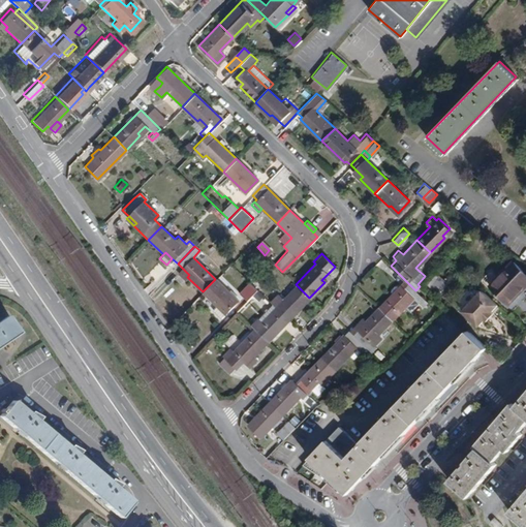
[(487,283),(506,302),(525,281),(525,273),(512,259),(487,283)]
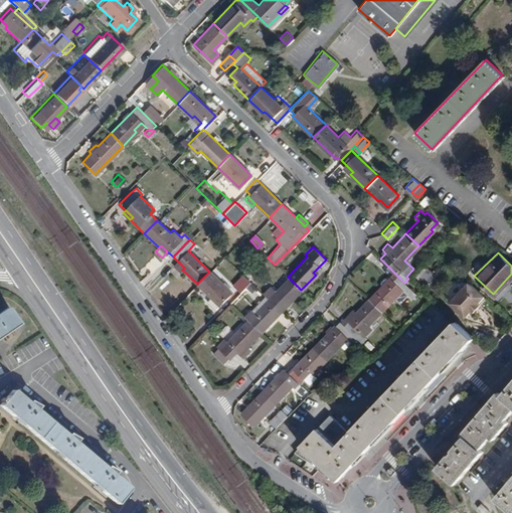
[(182,270),(184,268),(177,261),(173,267),(179,273),(182,270)]
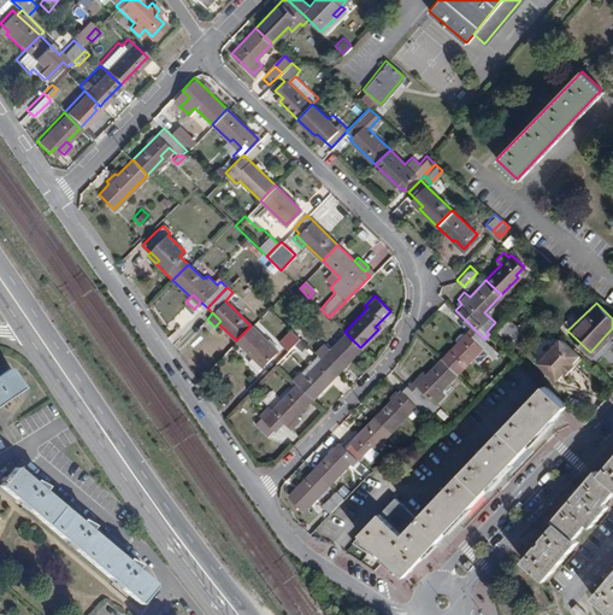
[(375,327),(378,329),(385,321),(383,318),(375,327)]
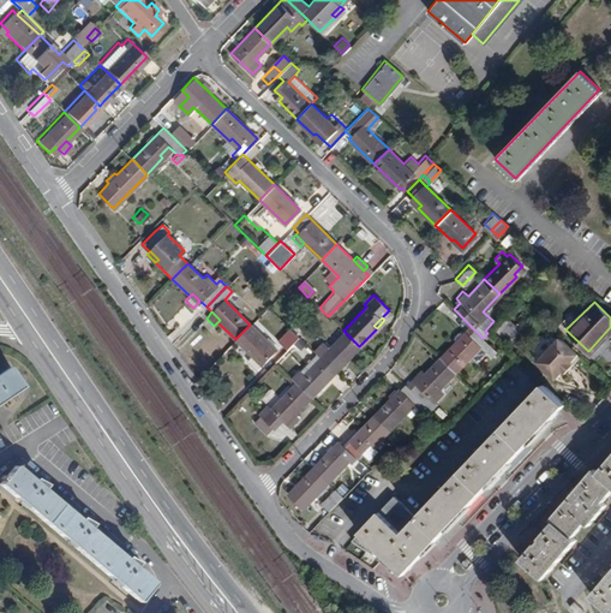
[(507,340),(517,327),(505,317),(493,331),(507,340)]
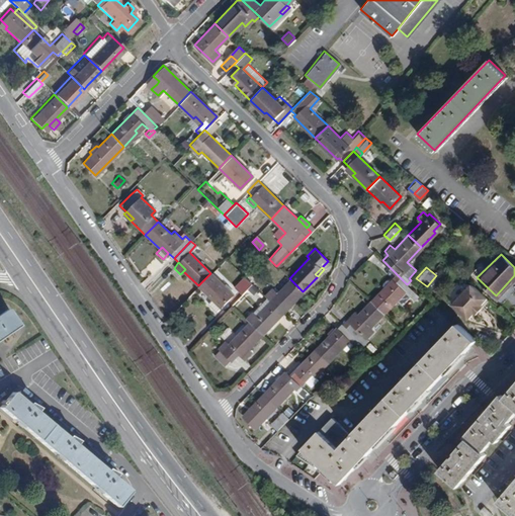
[(215,311),(231,293),(210,273),(198,285),(210,298),(206,303),(215,311)]
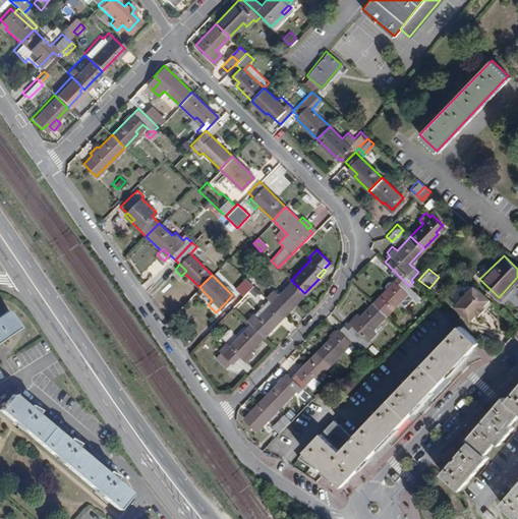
[(411,297),(415,301),(419,297),(409,286),(398,275),(393,280),(385,288),(371,301),(386,314),(399,300),(404,305),(411,297)]
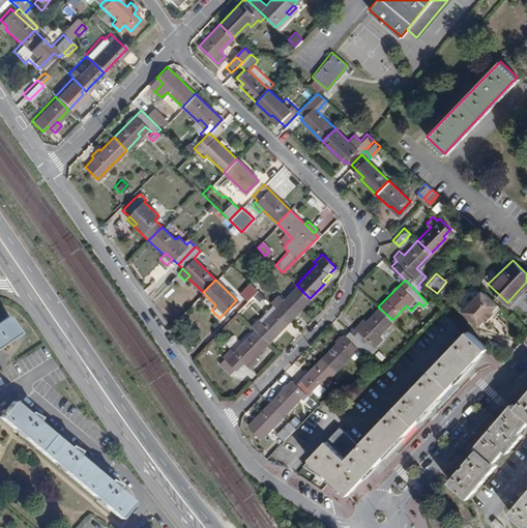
[(239,293),(246,300),(257,289),(250,282),(239,293)]
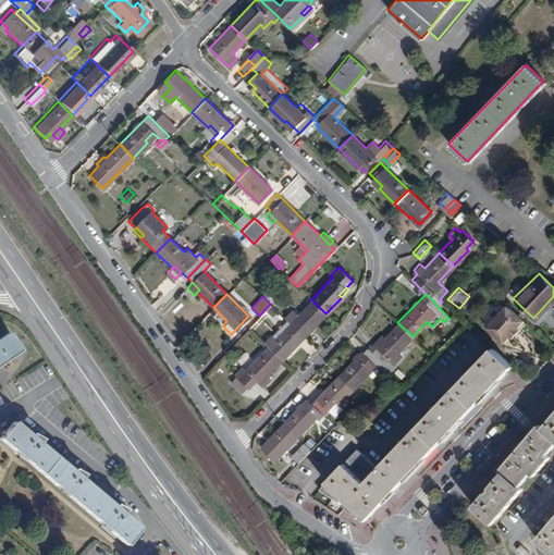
[(308,325),(311,329),(325,313),(311,299),(297,313),(291,308),(283,317),(285,319),(302,334),(308,325)]
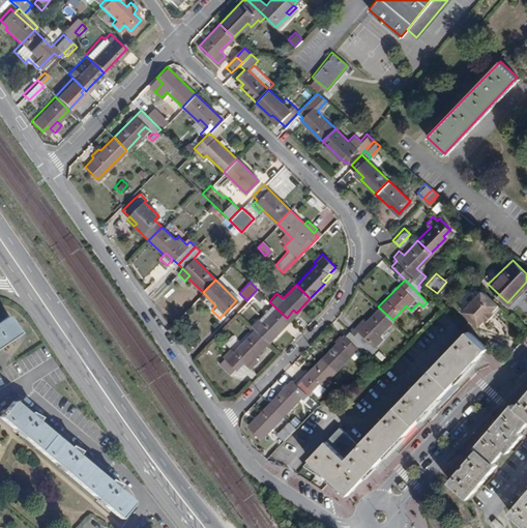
[(390,289),(391,293),(400,285),(393,285),(390,289)]
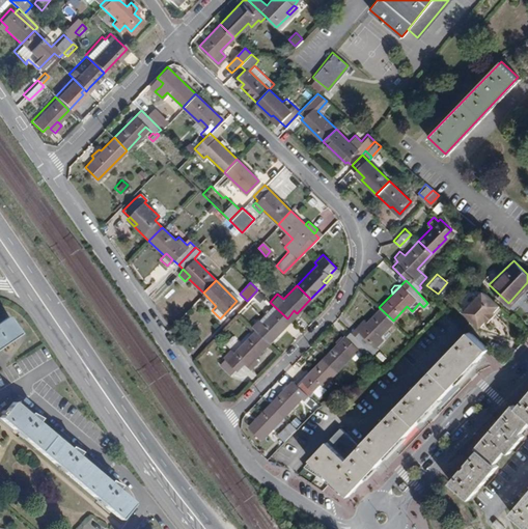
[(462,310),(479,324),(498,303),(481,288),(475,294),(467,303),(462,310)]
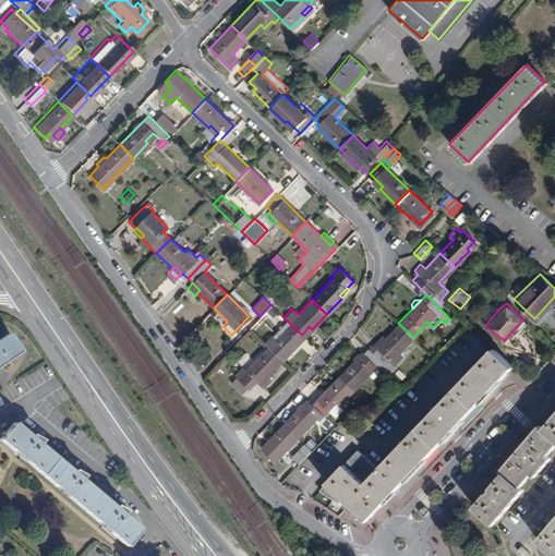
[(486,314),(491,318),(499,309),(494,304),(486,314)]
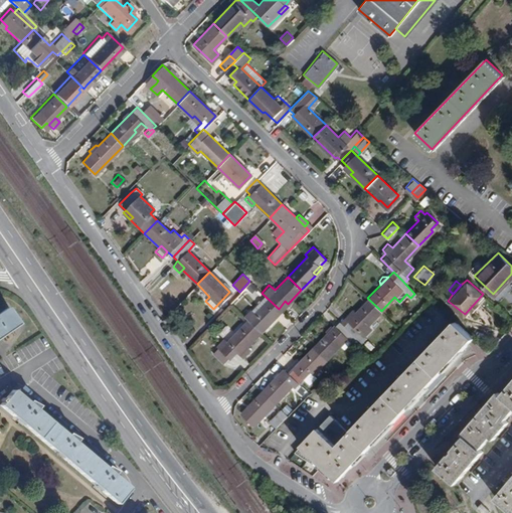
[(274,318),(272,316),(279,309),(264,295),(243,316),(246,319),(261,332),(274,318)]
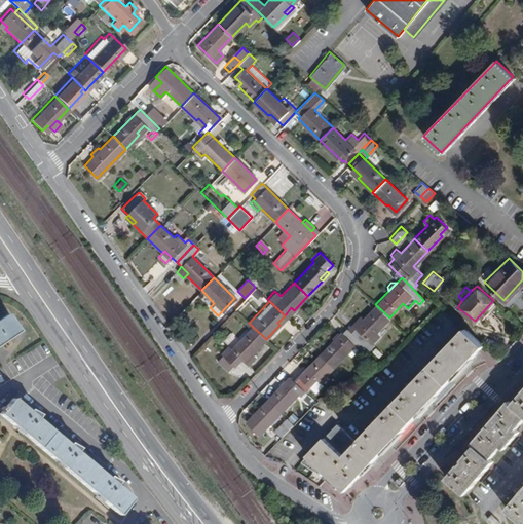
[(378,335),(375,332),(389,317),(375,304),(362,317),(349,331),(363,344),(368,350),(373,344),(371,342),(378,335)]
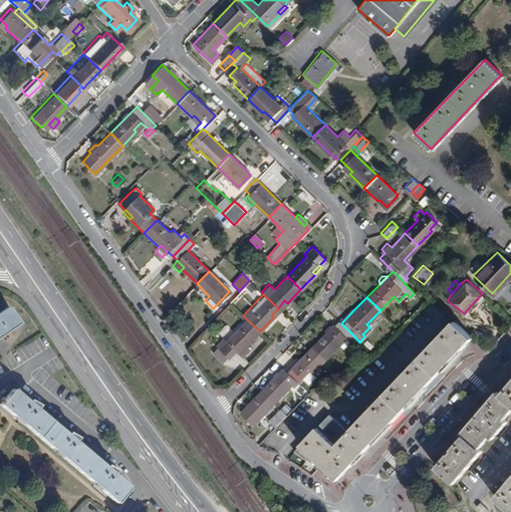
[(0,332),(17,321),(5,304),(0,308),(0,332)]
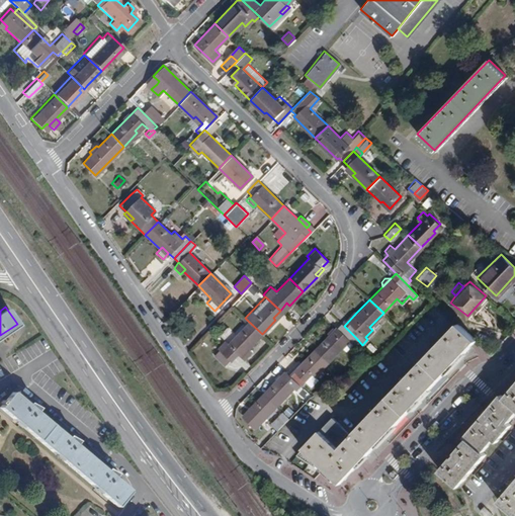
[(341,323),(344,326),(356,313),(353,310),(341,323)]
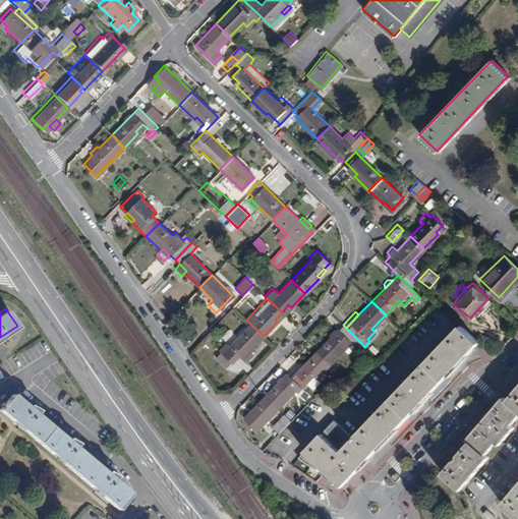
[(249,350),(264,336),(249,323),(228,344),(226,342),(218,350),(219,351),(213,357),(224,367),(230,361),(231,362),(239,355),(244,360),(251,353),(249,350)]
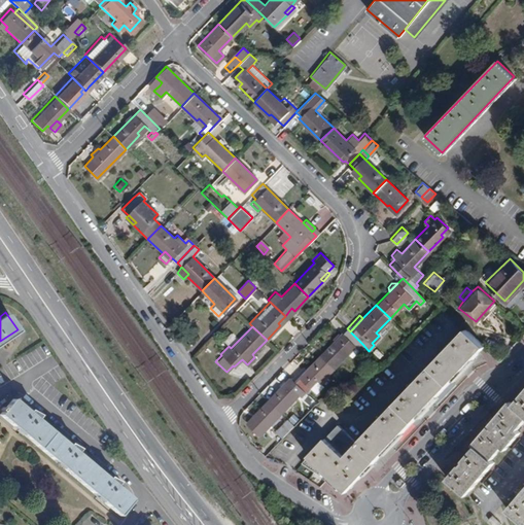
[(339,486),(344,491),(483,345),(464,327),(449,343),(441,351),(414,380),(406,388),(379,417),(371,425),(355,442),(337,423),(301,461),(338,487),(339,486)]
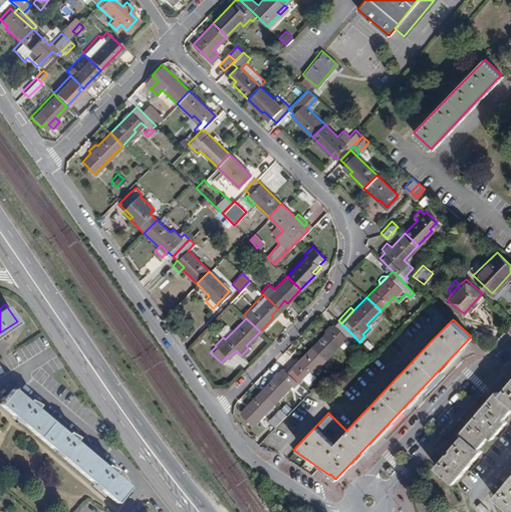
[(338,344),(342,348),(349,340),(350,341),(354,336),(341,323),(338,320),(337,319),(333,324),(332,323),(312,345),(325,357),(338,344)]
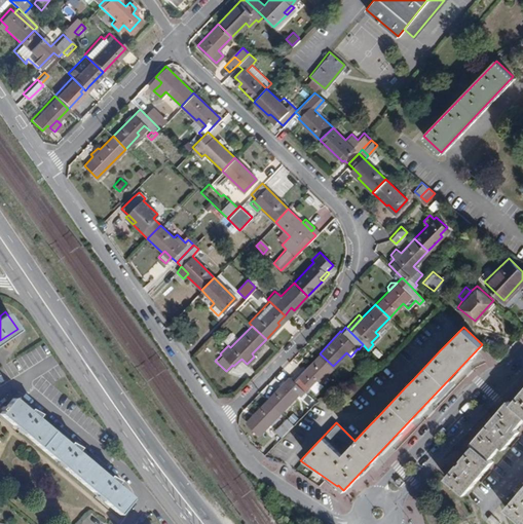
[(438,348),(440,350),(448,342),(445,340),(438,348)]
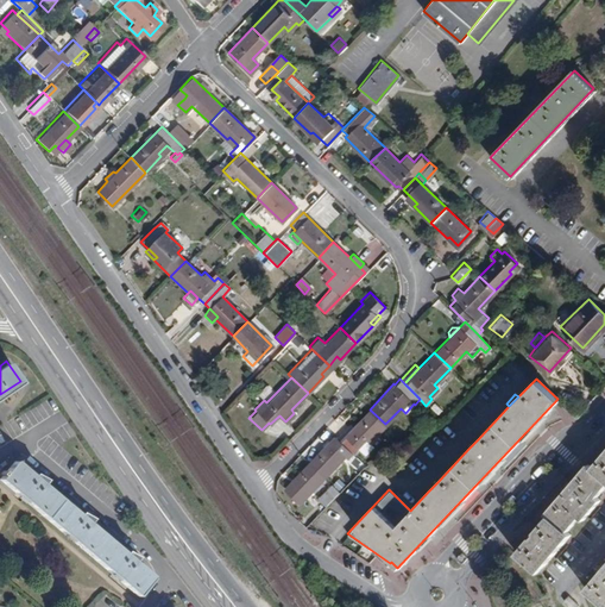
[(373,445),(369,442),(385,424),(370,410),(353,425),(350,423),(336,437),(352,454),(358,448),(365,454),(373,445)]
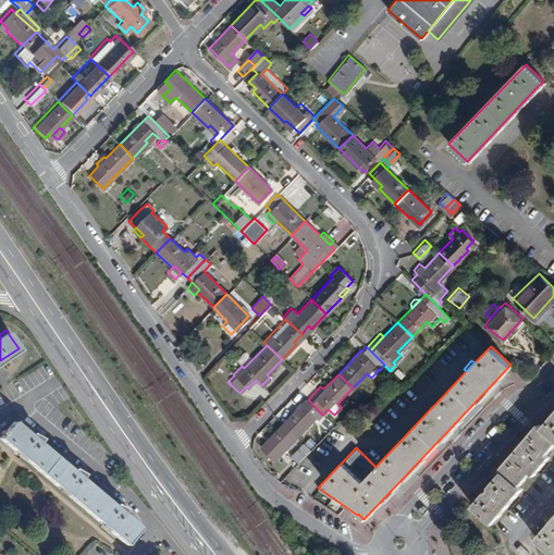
[(318,419),(322,415),(308,399),(306,397),(300,403),(298,401),(293,406),(295,408),(282,422),(297,436),(316,417),(318,419)]
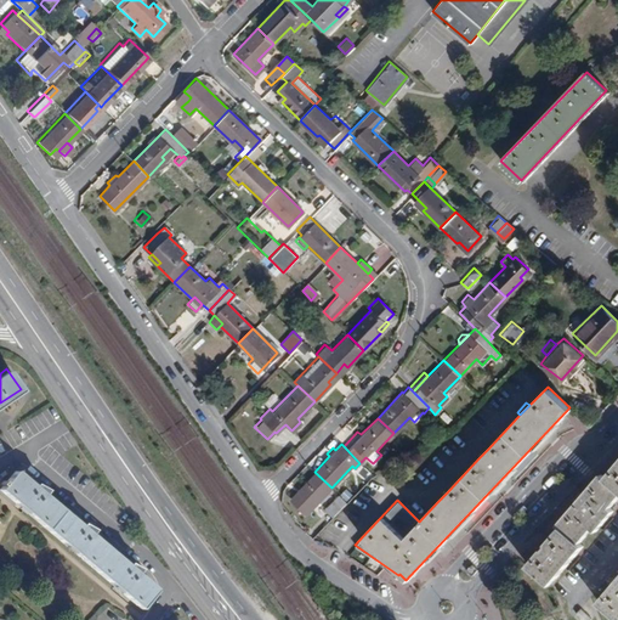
[(476,456),(478,458),(488,449),(485,446),(476,456)]
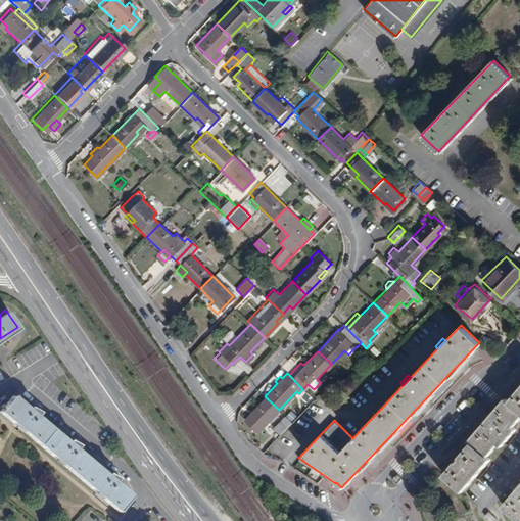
[(67,437),(65,440),(35,415),(39,410),(29,405),(27,408),(10,394),(0,407),(0,412),(116,510),(130,493),(113,480),(117,476),(107,471),(105,473),(74,447),(78,443),(67,437)]
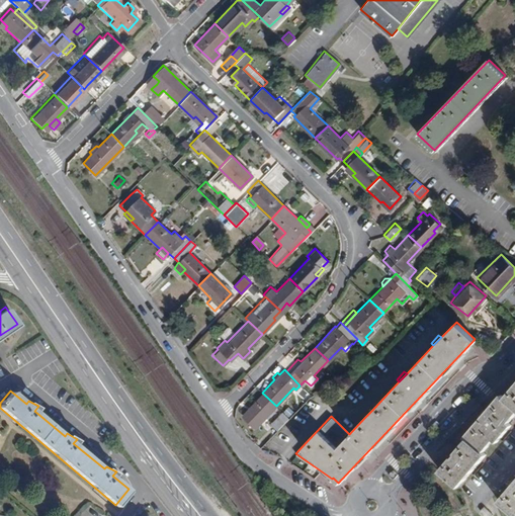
[(241,415),(254,428),(276,406),(262,393),(241,415)]
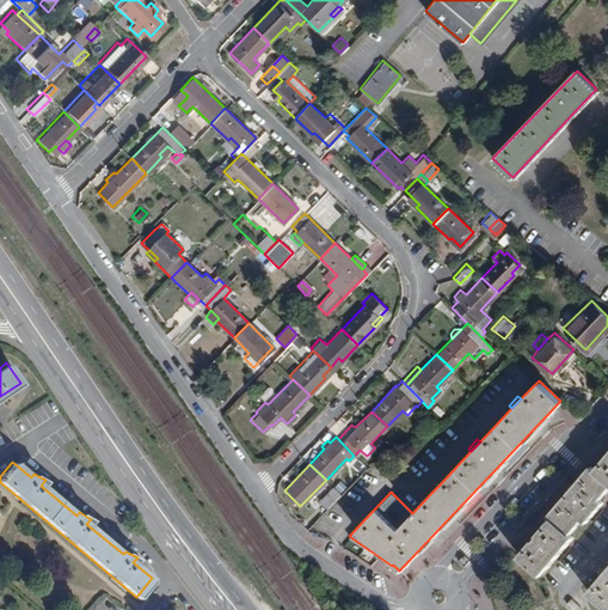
[(579,517),(583,520),(601,500),(597,496),(607,483),(607,481),(589,465),(570,487),(567,485),(562,492),(564,494),(547,514),(550,517),(522,549),(517,555),(538,572),(571,535),(567,531),(579,517)]
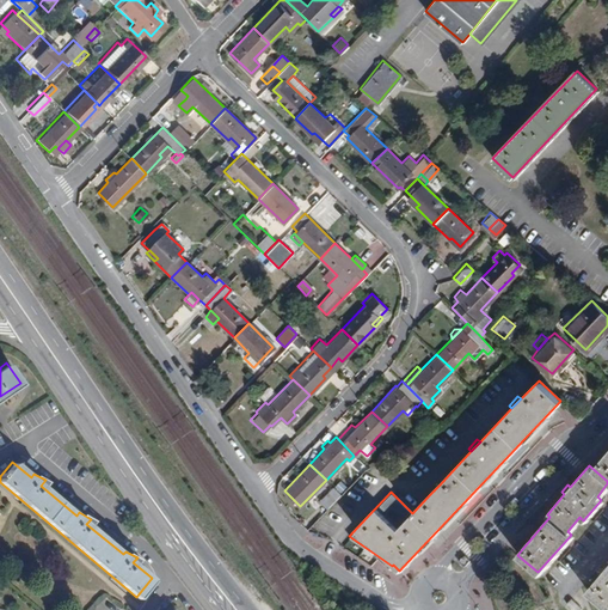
[(427,492),(430,494),(440,485),(436,482),(427,492)]
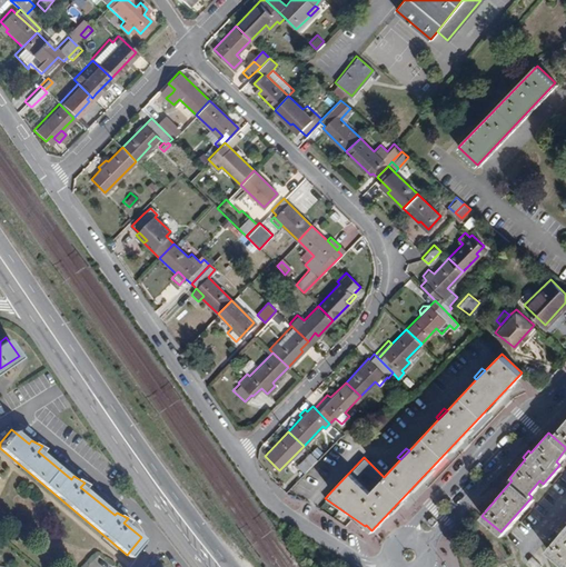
[(296,464),(304,471),(316,458),(308,451),(296,464)]
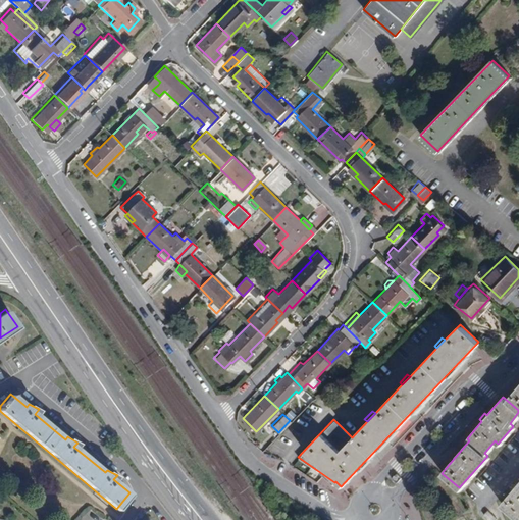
[(390,476),(394,481),(398,476),(394,472),(392,474),(390,476)]
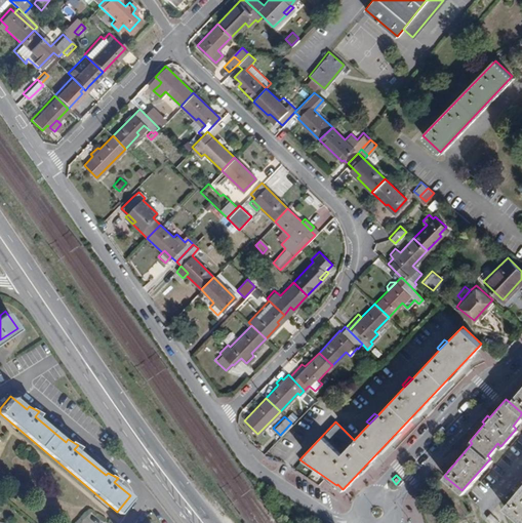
[(521,484),(504,506),(506,508),(521,521),(521,484)]
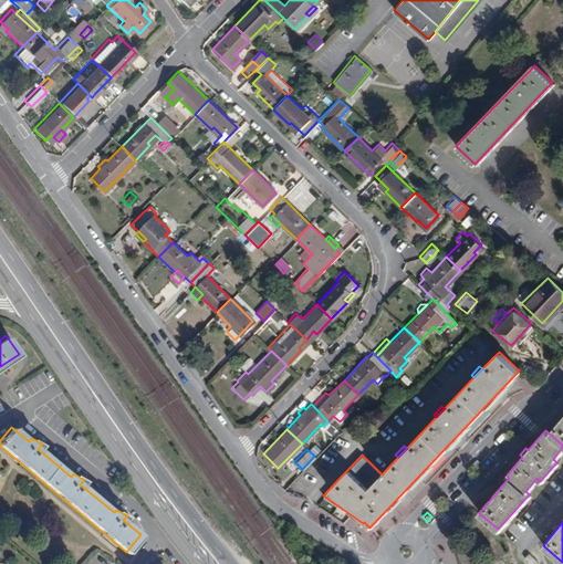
[(532,563),(535,562),(525,553),(521,557),(529,563),(532,563)]
